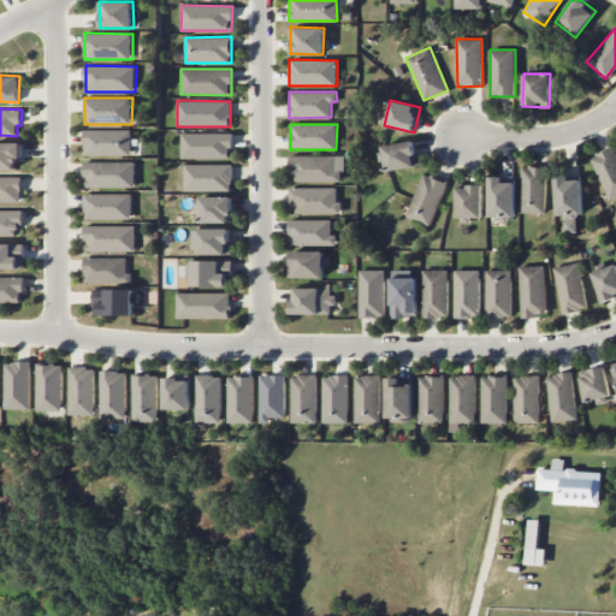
[(131,129),(84,130),(84,155),(132,154),(131,129)]
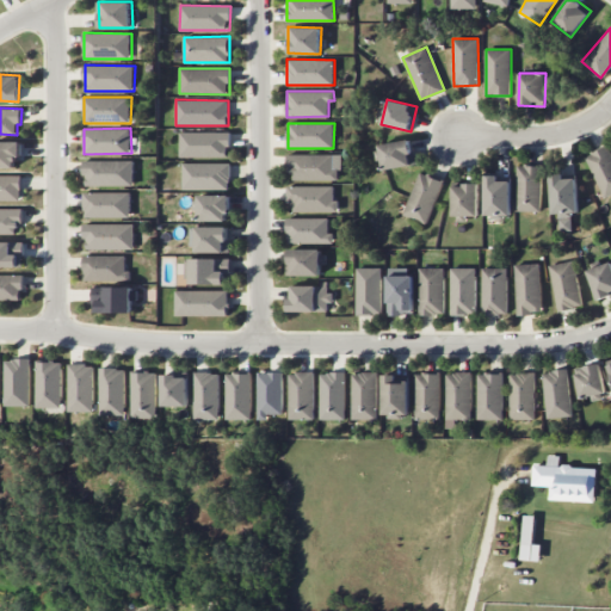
[(180,158),(229,156),(229,131),(179,133),(180,158)]
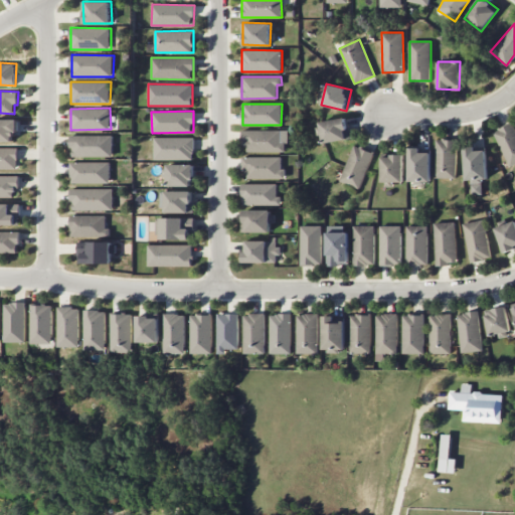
[(320,143),(350,140),(347,118),(318,121),(320,143)]
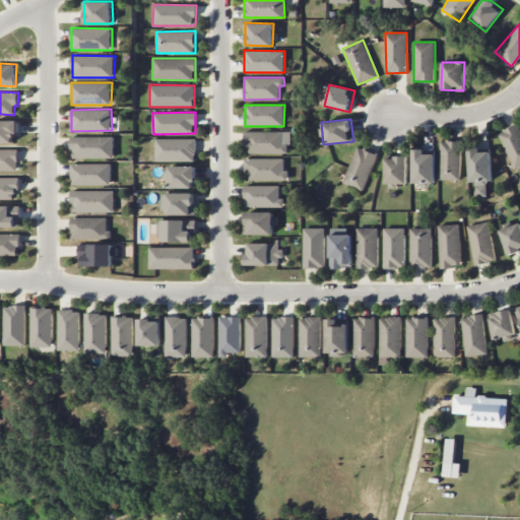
[(499,132),(514,168),(519,165),(519,127),(518,124),(499,132)]
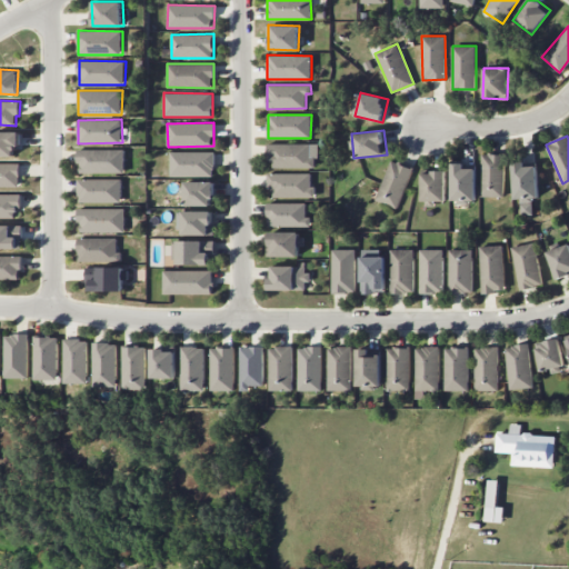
[(269,167),(317,168),(317,143),(269,143),(269,167)]
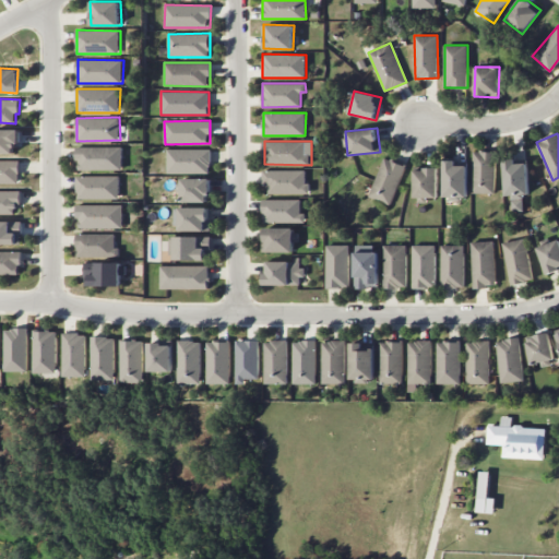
[(78,169),(122,170),(123,146),(78,146),(78,169)]
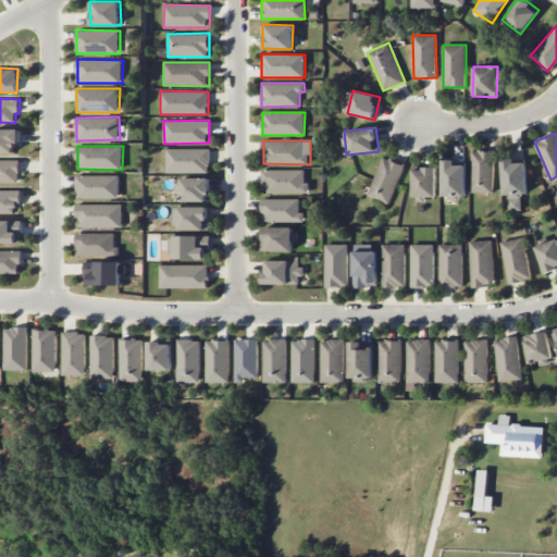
[(210,149),(168,149),(168,171),(210,171),(210,149)]
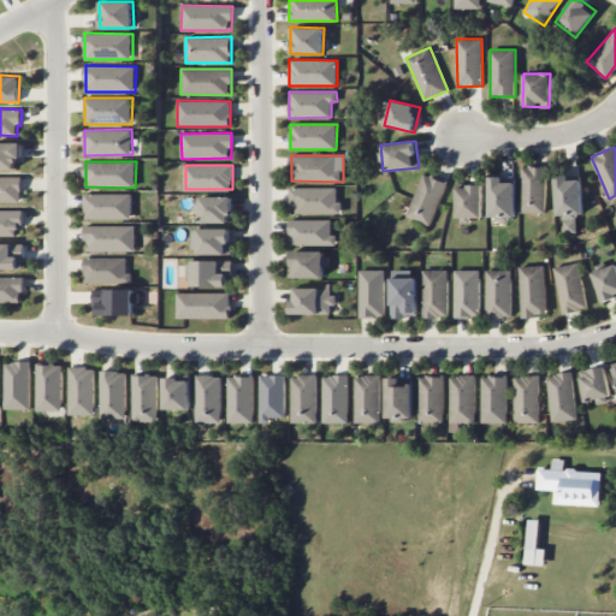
[(545,213),(546,166),(521,166),(520,213),(545,213)]
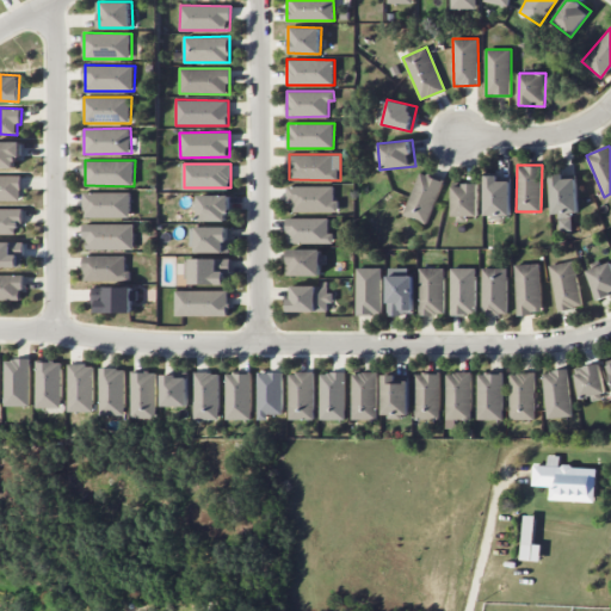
[(444,181),(420,172),(403,215),(427,223),(444,181)]
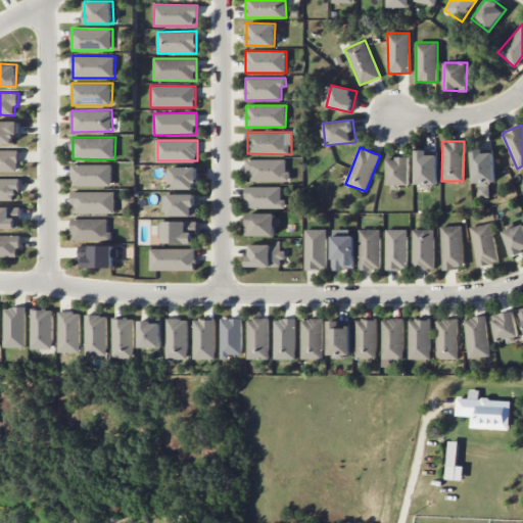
[(0,172),(19,172),(18,149),(0,149),(0,172)]
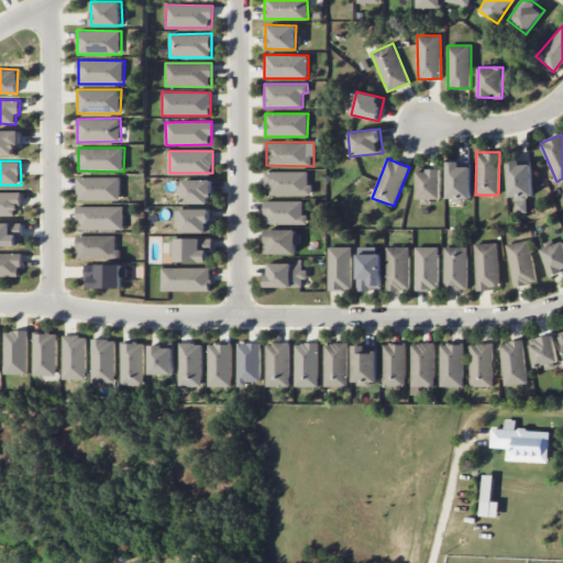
[(533,195),(530,163),(507,165),(509,197),(515,197),(516,213),(528,212),(527,196),(533,195)]
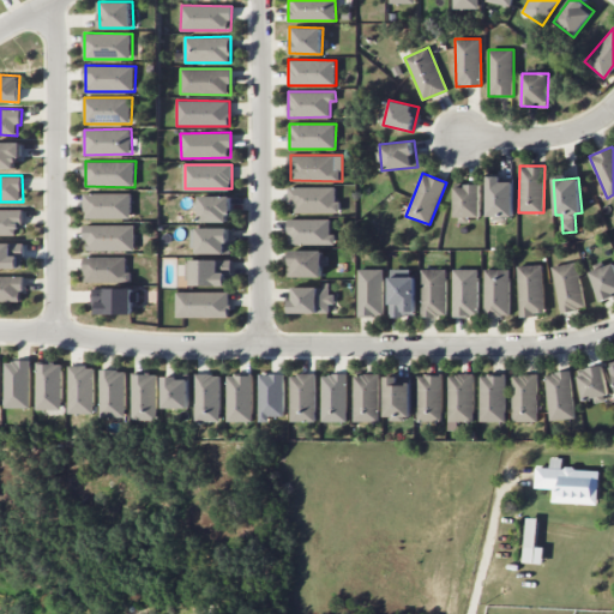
[(481,186),(456,185),(456,222),(469,222),(469,217),(481,217),(481,186)]
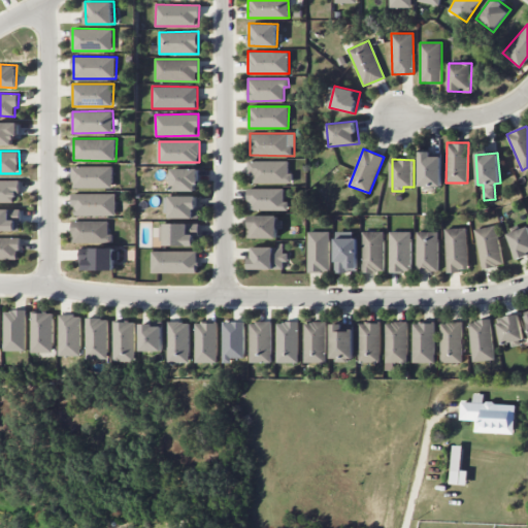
[(250,183),(293,183),(293,173),(289,173),(288,160),(250,161),(250,183)]
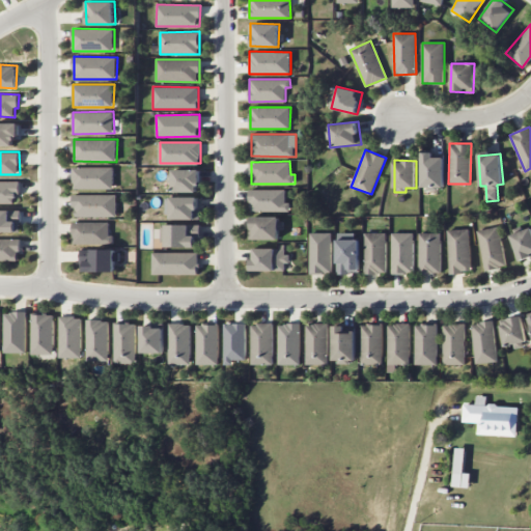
[(73,189),(113,189),(113,167),(73,166),(73,189)]
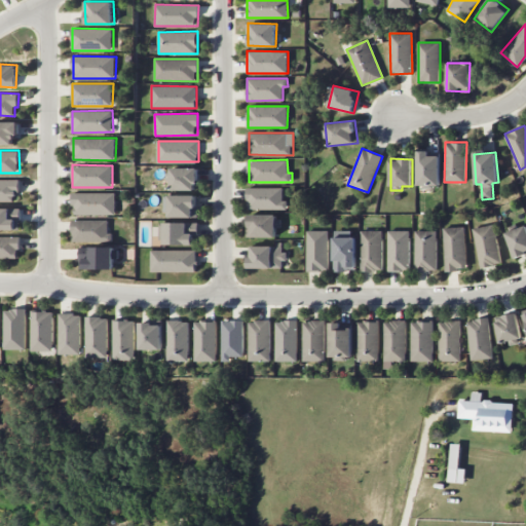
[(197,190),(197,167),(168,167),(167,180),(173,180),(173,190),(197,190)]
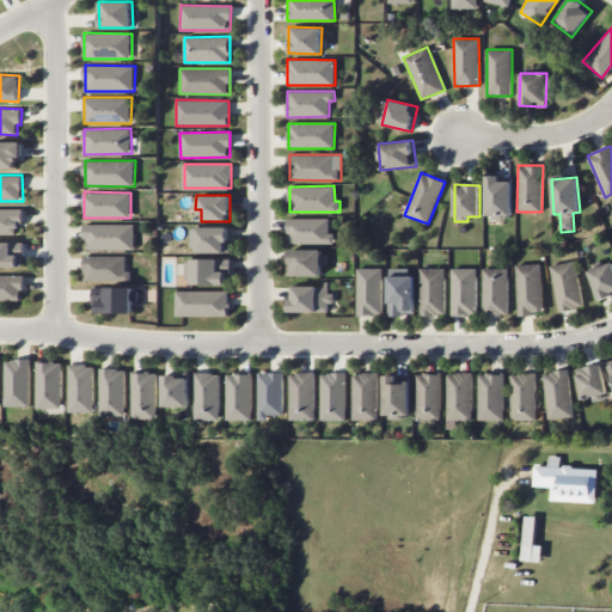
[(20,209),(0,208),(0,234),(20,234),(20,209)]
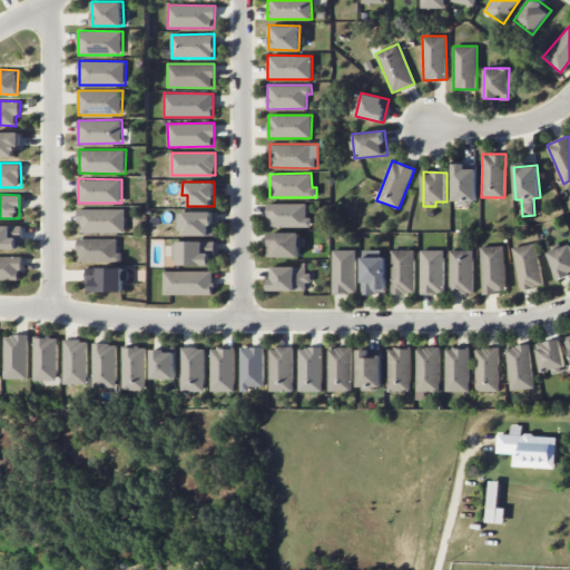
[(306,203),(267,204),(267,226),(312,226),(312,217),(306,217),(306,203)]
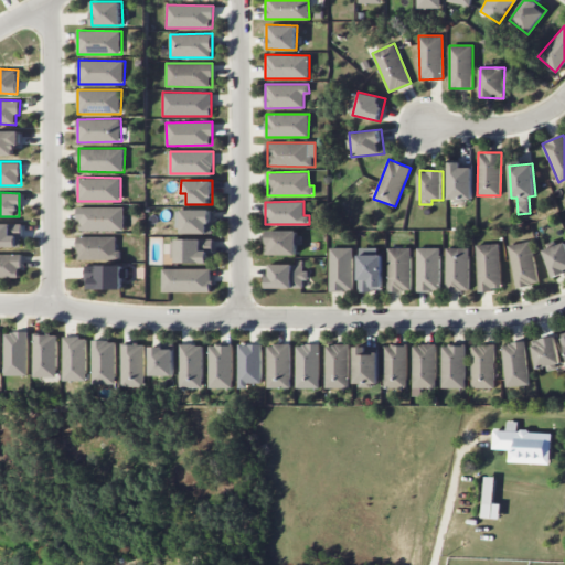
[(124,231),(124,208),(78,206),(78,230),(124,231)]
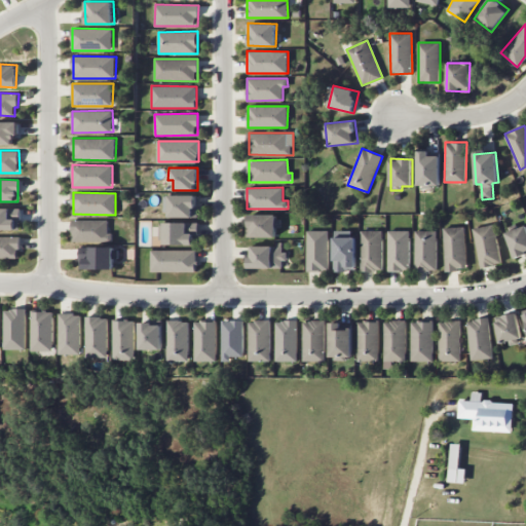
[(197,217),(197,195),(165,195),(165,218),(197,217)]
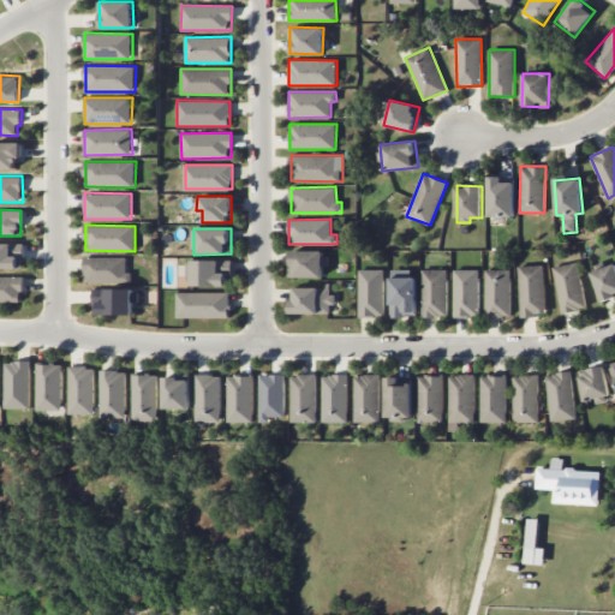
[(24,244),(0,244),(0,267),(24,268),(24,244)]
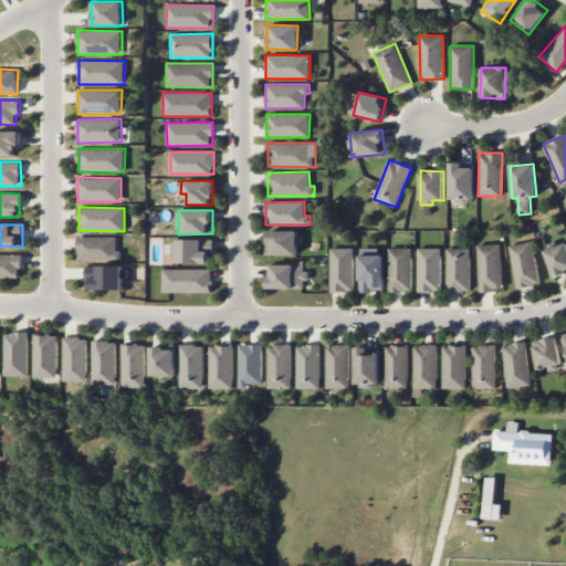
[(297,255),(297,231),(266,231),(266,254),(297,255)]
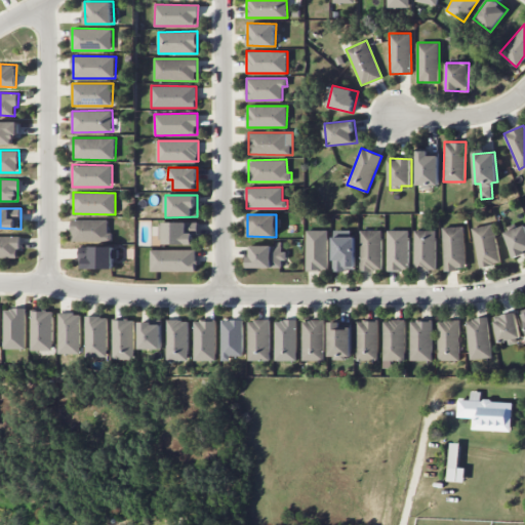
[(112,241),(113,233),(108,233),(108,219),(72,219),(72,241),(112,241)]
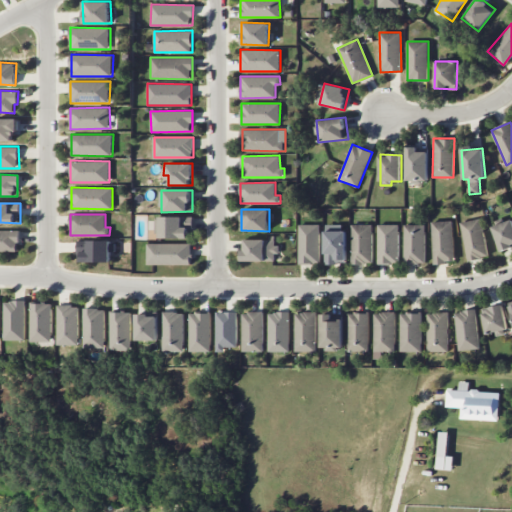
[(188,238),(188,224),(193,224),(193,216),(157,217),(157,238),(188,238)]
